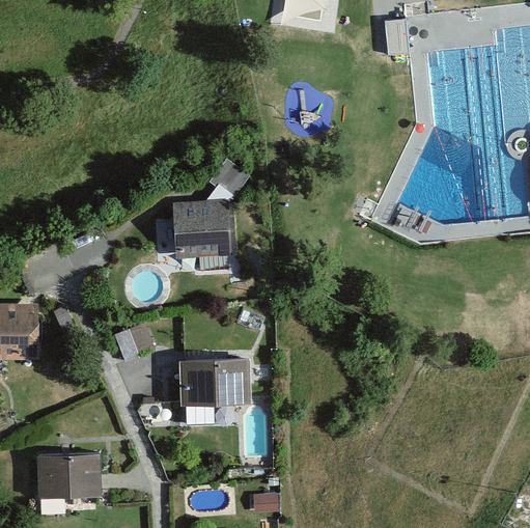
[(408,15),(386,17),(388,51),(411,50),(408,15)]
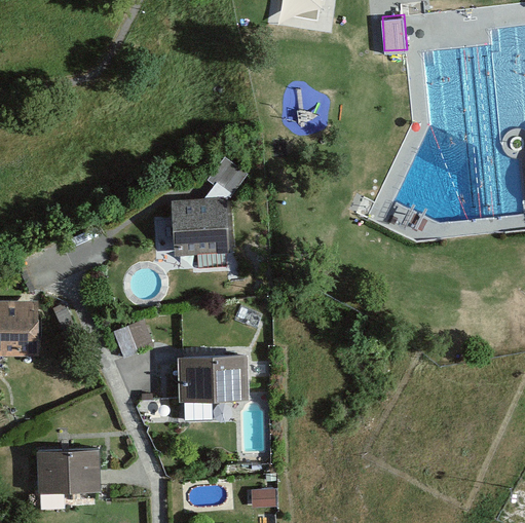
[(245,175),(224,159),(208,180),(228,196),(245,175)]
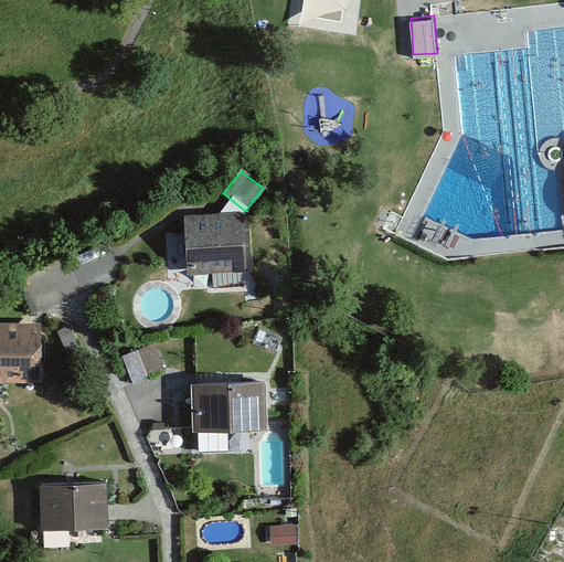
[(241,216),(184,218),(187,273),(211,272),(242,272),(241,216)]
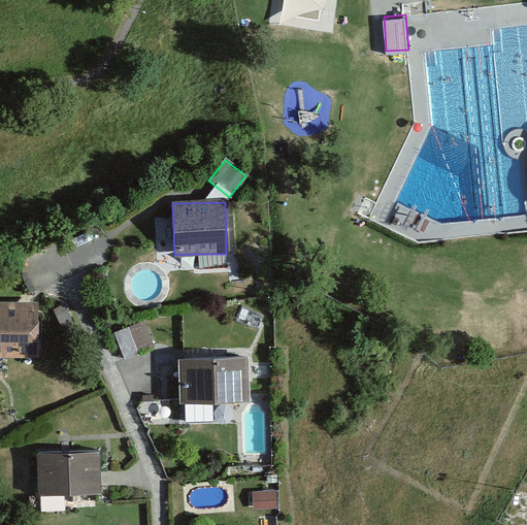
[(226,268),(226,254),(197,254),(197,268),(226,268)]
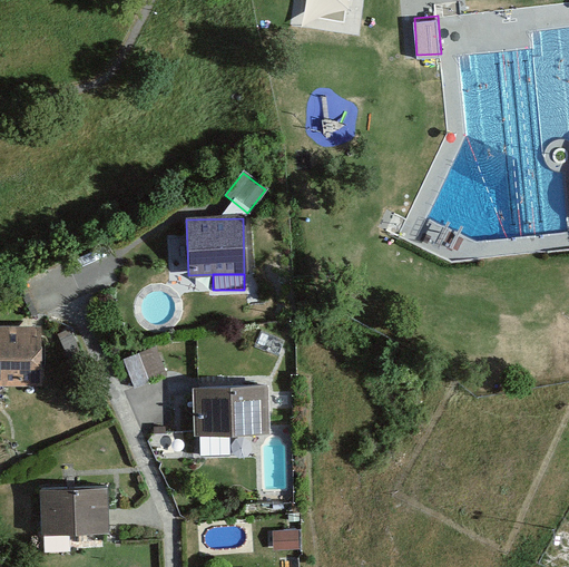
[(38,328),(0,326),(0,387),(38,387),(38,328)]
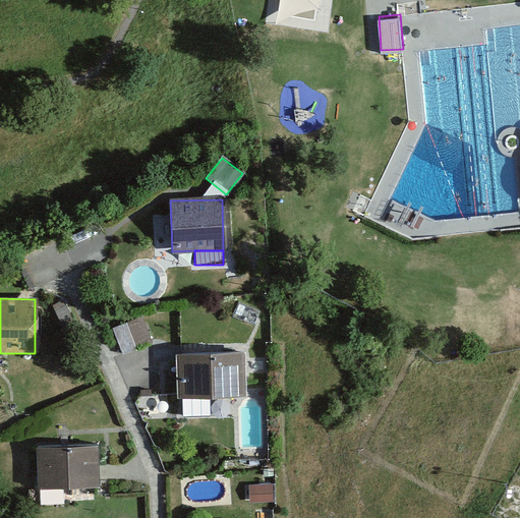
[(122,354),(152,342),(142,319),(113,331),(122,354)]
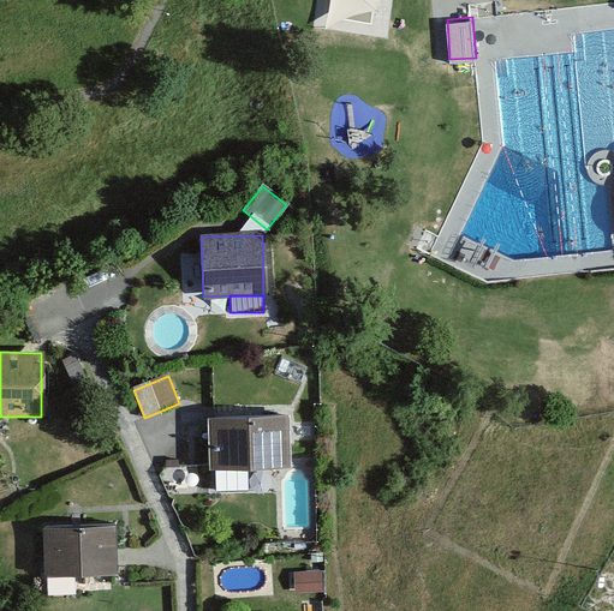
[(287,418),(208,417),(208,466),(215,466),(215,491),(244,491),(245,467),(287,467),(287,418)]
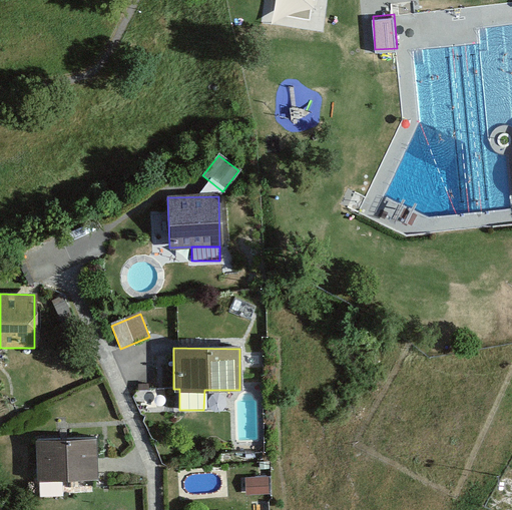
[(96,440),(37,441),(38,481),(97,480),(96,440)]
